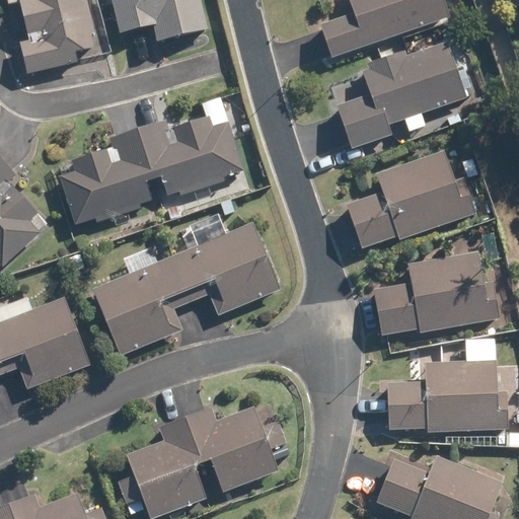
[(6,0),(7,5),(17,2),(27,41),(17,44),(26,75),(76,62),(74,53),(92,48),(89,34),(95,33),(86,0),(6,0)]
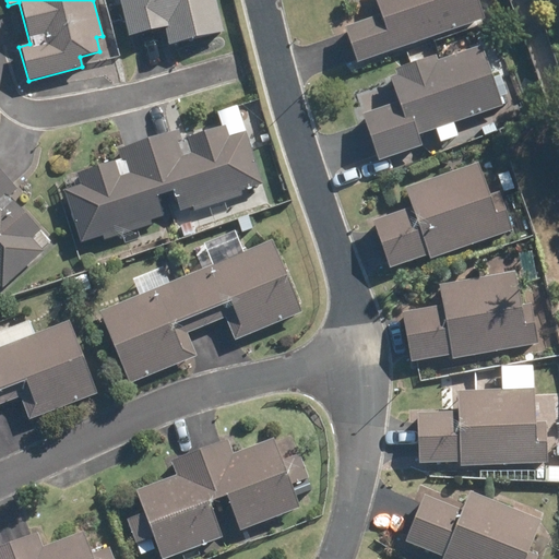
[(119,0),(128,35),(164,27),(167,46),(222,33),(214,0),(119,0)]
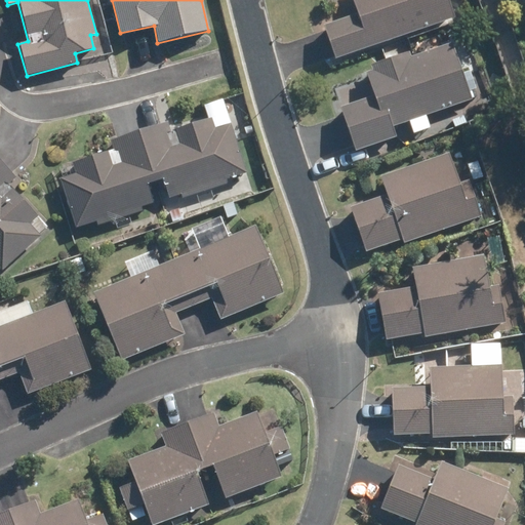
[(352,0),(357,15),(323,27),(334,58),(454,18),(448,0),(352,0)]
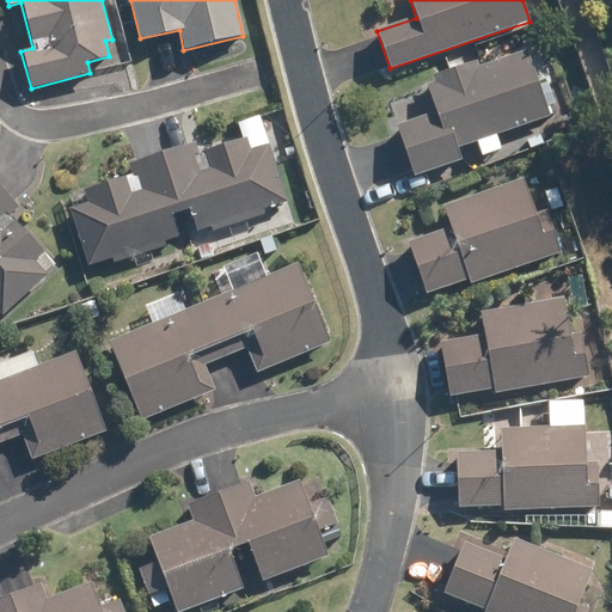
[(461,161),(457,148),(548,116),(525,51),(477,68),(475,62),(433,78),(434,83),(426,86),(435,112),(397,127),(415,178),(461,161)]
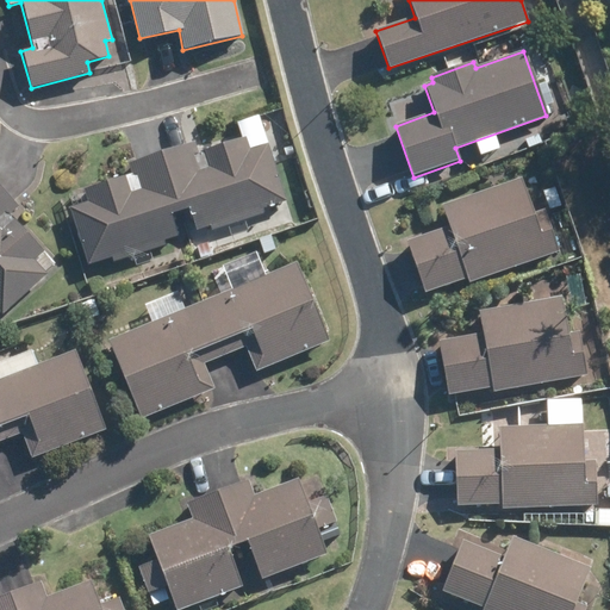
[(160,154),(178,211),(190,207),(197,230),(212,225),(213,230),(262,213),(260,210),(285,201),(268,147),(271,145),(265,126),(241,134),(242,141),(197,155),(193,143),(160,154)]
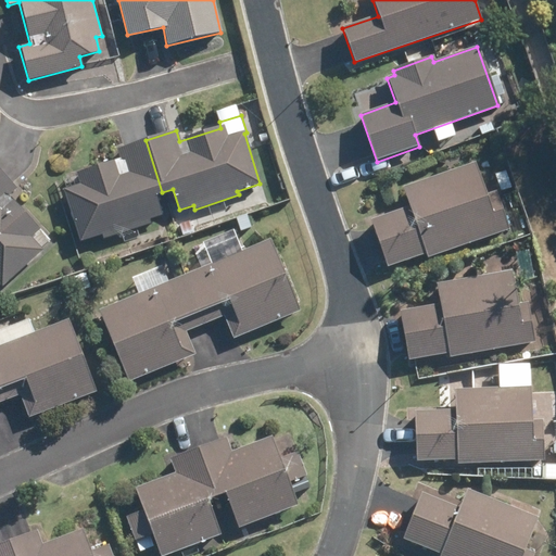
[(76,172),(80,186),(64,191),(79,239),(101,232),(103,238),(149,224),(148,218),(161,215),(154,194),(162,192),(146,140),(115,149),(119,163),(112,165),(111,161),(76,172)]
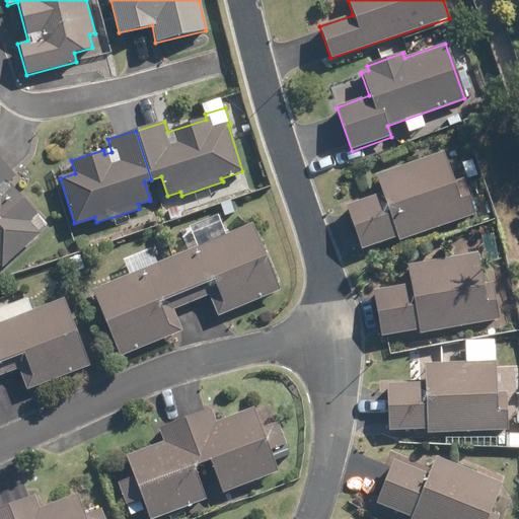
[(381,192),(346,205),(362,250),(397,237),(399,241),(476,214),(463,178),(452,182),(442,152),(375,175),(381,192)]
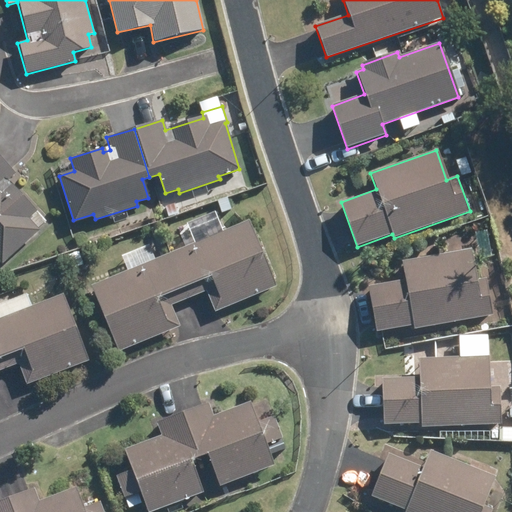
[(36,230),(45,222),(6,181),(14,173),(0,158),(0,260),(3,263),(37,232),(36,230)]
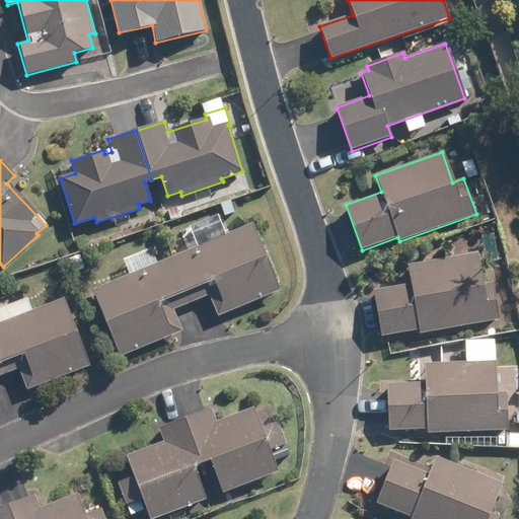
[(462,163),(467,178),(477,175),(472,160),(462,163)]
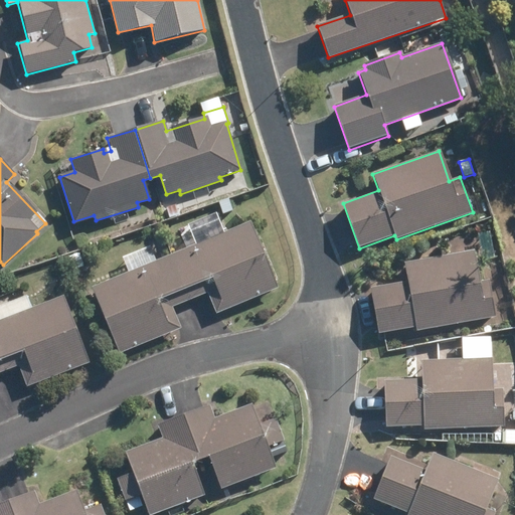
[(218,202),(222,215),(231,212),(227,200),(218,202)]
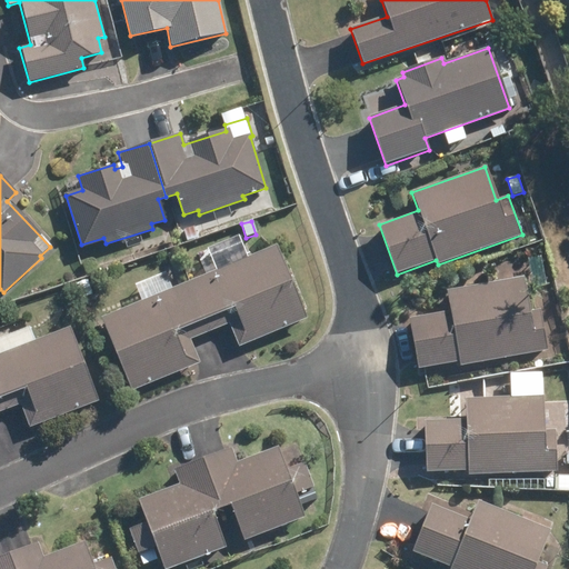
[(189,281),(209,330),(229,321),(239,347),(306,320),(275,246),(189,281)]
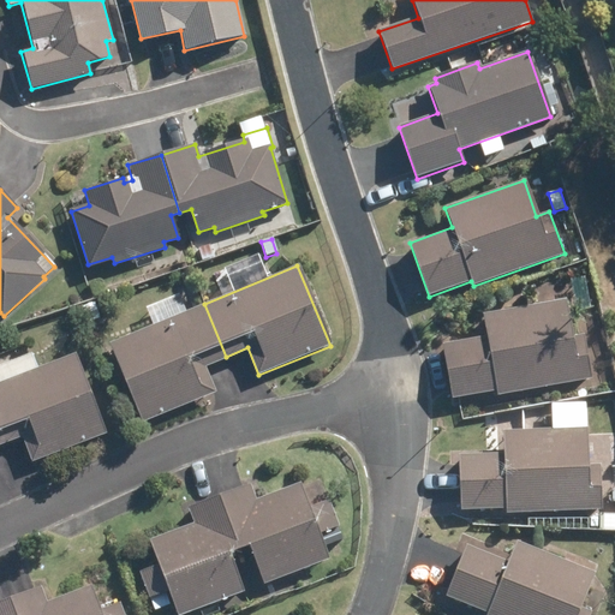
[(583,278),(572,280),(578,311),(589,309),(583,278)]
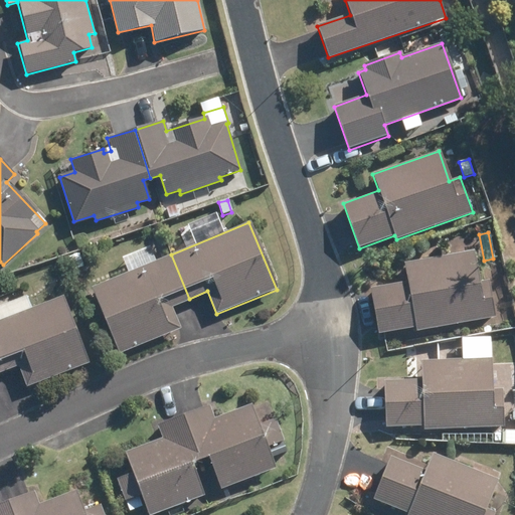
[(121,235),(113,239),(116,246),(125,241),(121,235)]
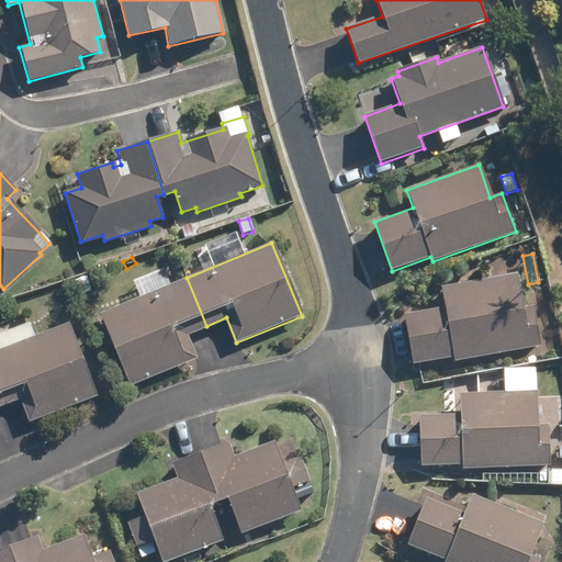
[(445,310),(404,316),(413,364),(452,357),(453,362),(540,347),(534,306),(521,308),(514,267),(486,272),(487,280),(441,289),(445,310)]
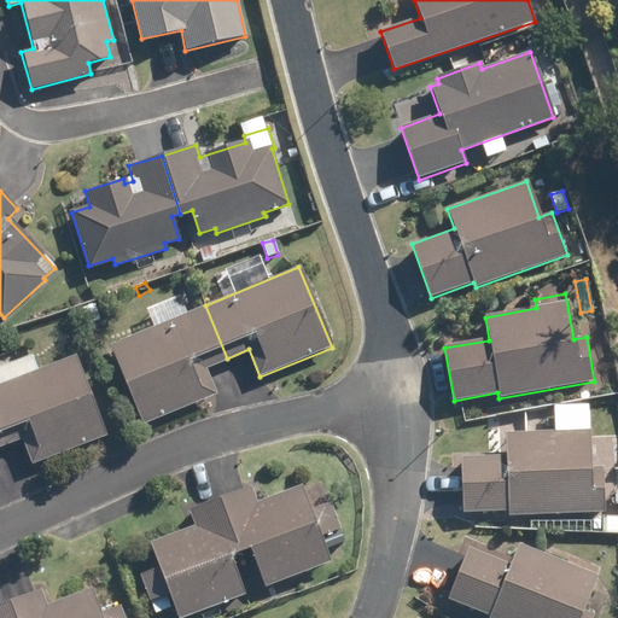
[(82,309),(87,325),(99,321),(94,305),(82,309)]
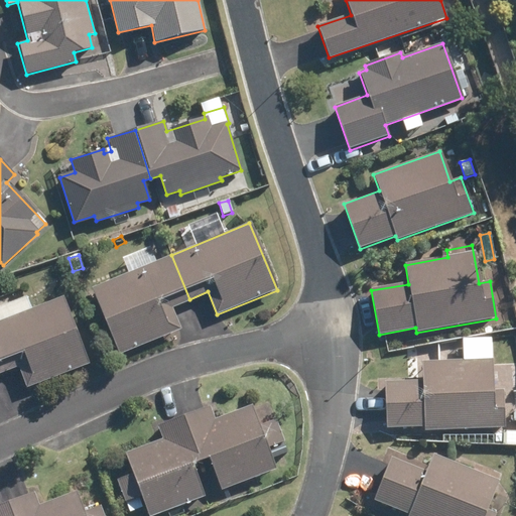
[(171,255),(93,288),(120,354),(180,330),(171,306),(189,299),(171,255)]
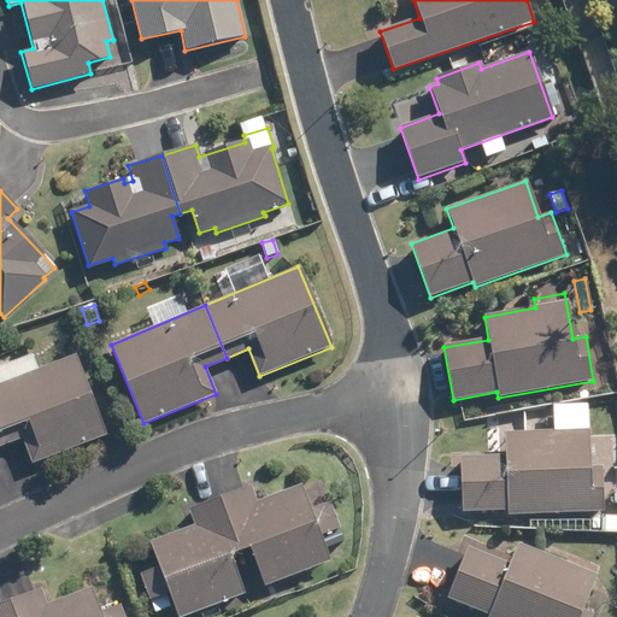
[(0,445),(22,438),(31,462),(104,435),(74,357),(37,371),(33,357),(0,368),(0,445)]
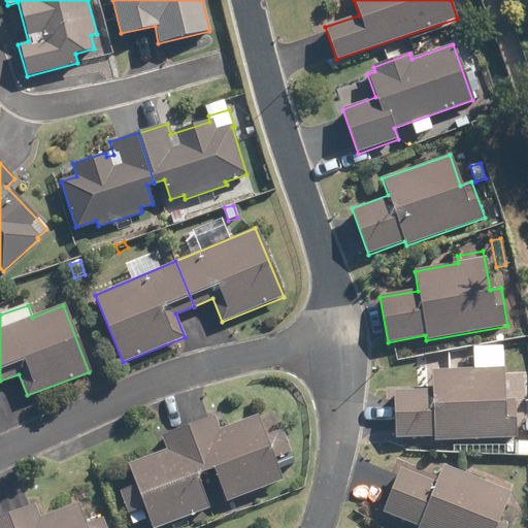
[(432,390),(393,392),(394,439),(434,437),(435,441),(516,438),(515,398),(502,399),(501,367),(431,370),(432,390)]
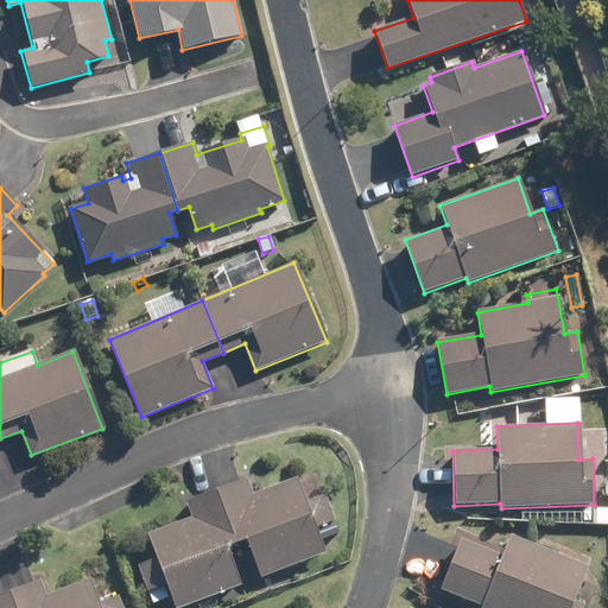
[(324,552),(315,529),(334,521),(323,495),(304,502),(295,477),(252,495),(245,477),(214,492),(234,542),(245,537),(263,578),(324,552)]
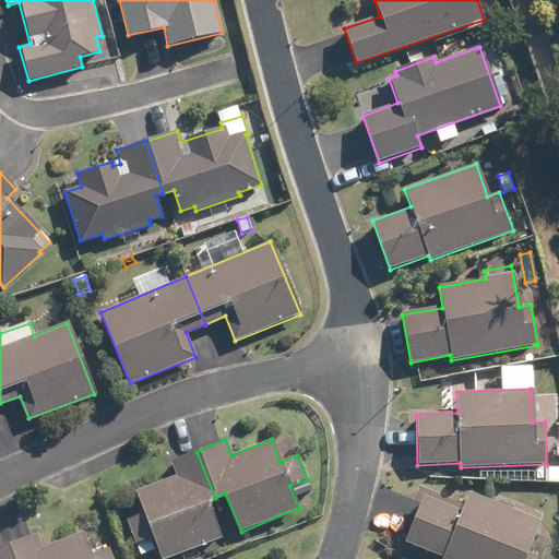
[(144,513),(126,521),(140,555),(157,548),(162,558),(169,558),(222,538),(206,501),(215,498),(197,452),(170,463),(176,476),(135,492),(144,513)]
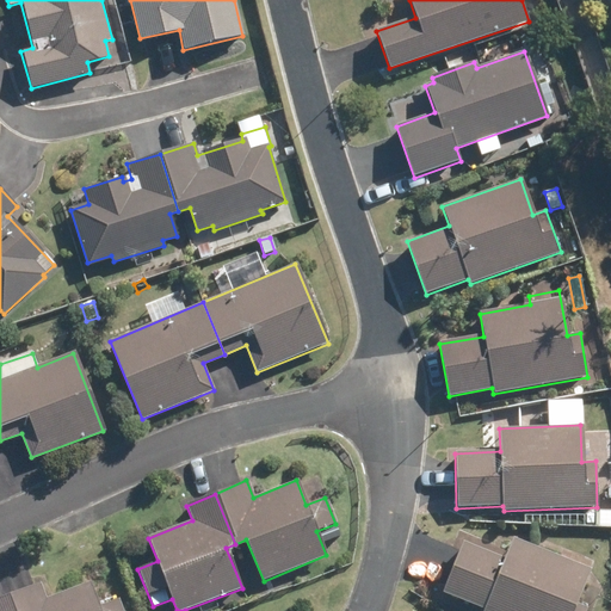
[(462,542),(442,592),(485,609),(483,610),(585,610),(587,609),(575,604),(588,571),(512,539),(505,559),(462,542)]
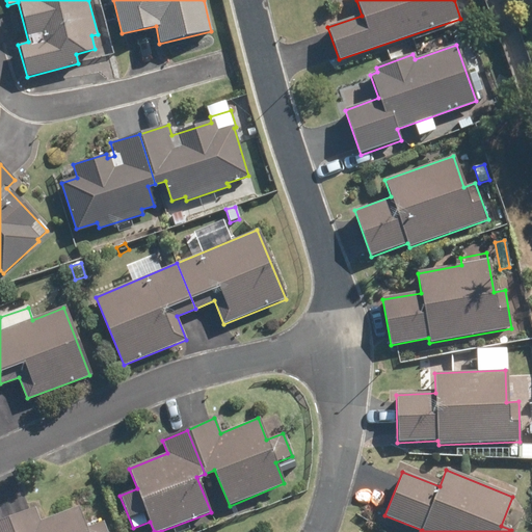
[(34,507),(6,519),(10,531),(106,531),(103,522),(84,528),(77,508),(41,522),(34,507)]
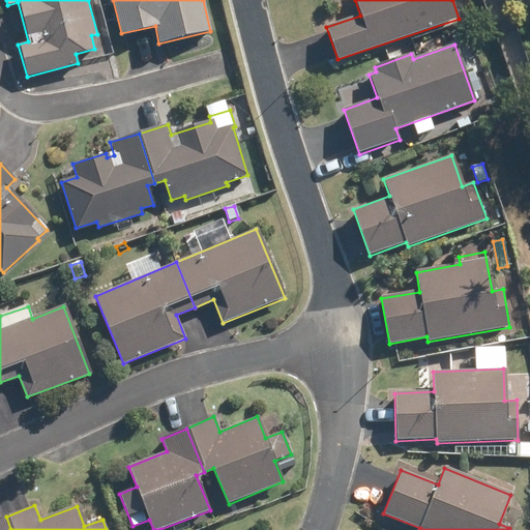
[(0,519),(0,529),(10,529),(6,517),(0,519)]
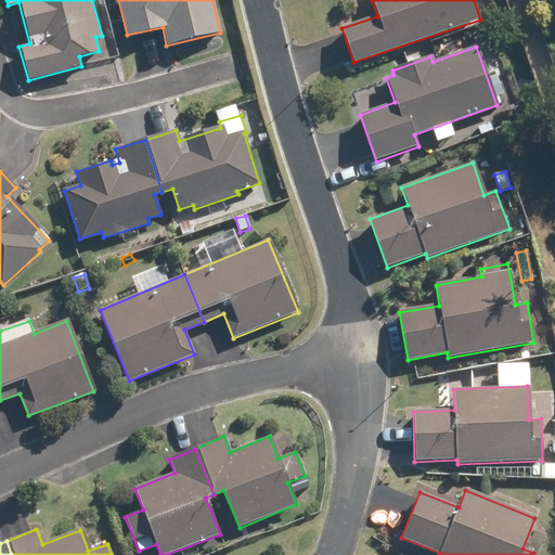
All buildings are outlined.
